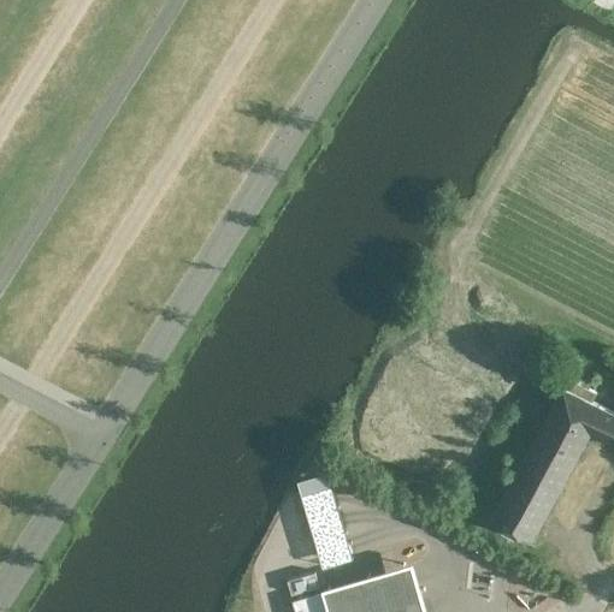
[(502,495),(484,524),(529,548),(543,523),(567,536),(602,471),(606,474),(613,457),(613,413),(594,402),(598,393),(572,379),(567,387),(566,387),(562,393),(559,391),(502,495)]
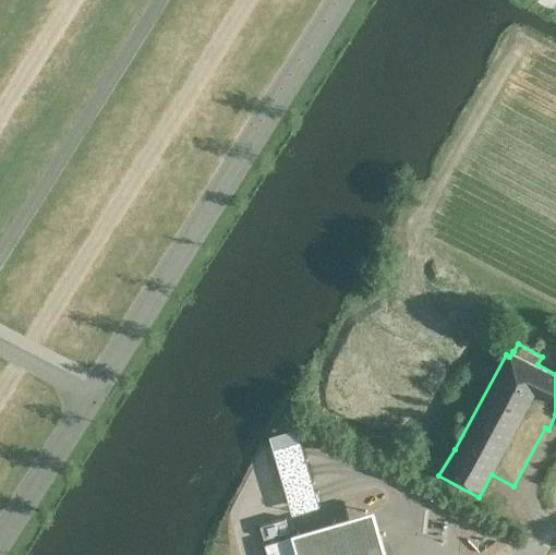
[(299,442),(294,430),(267,438),(270,450),(299,442)]
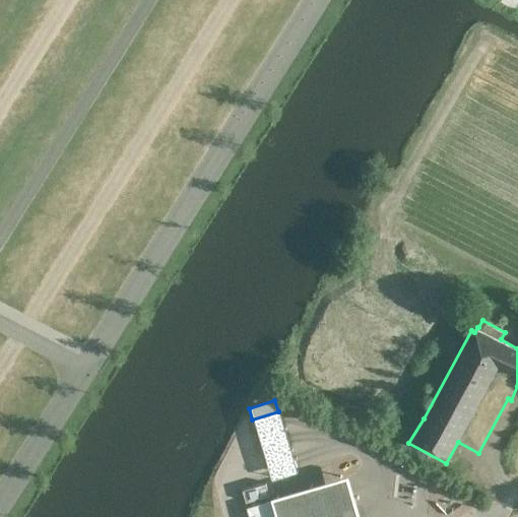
[(355,516),(344,479),(278,499),(282,516),(355,516)]
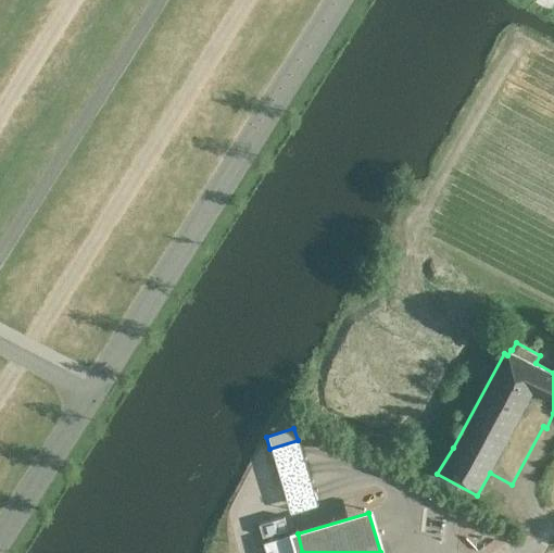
[(302,552),(298,533),(263,543),(265,552),(302,552)]
